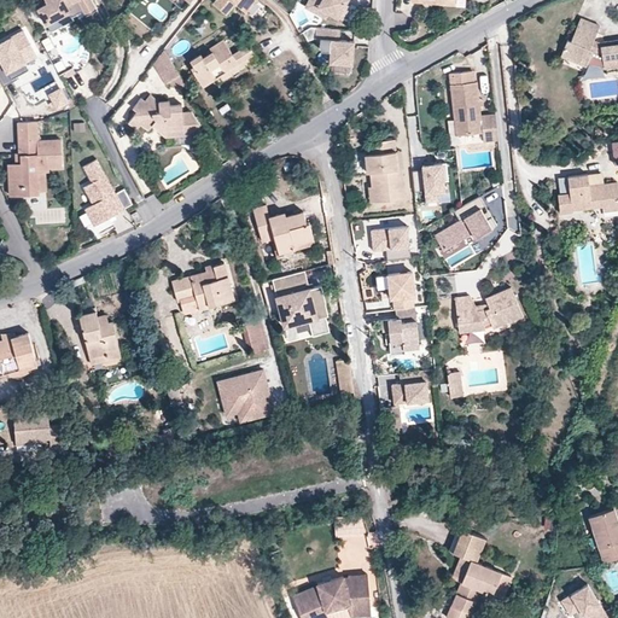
[(95,9),(91,0),(46,0),(36,6),(46,23),(69,11),(71,15),(82,9),(85,15),(95,9)]
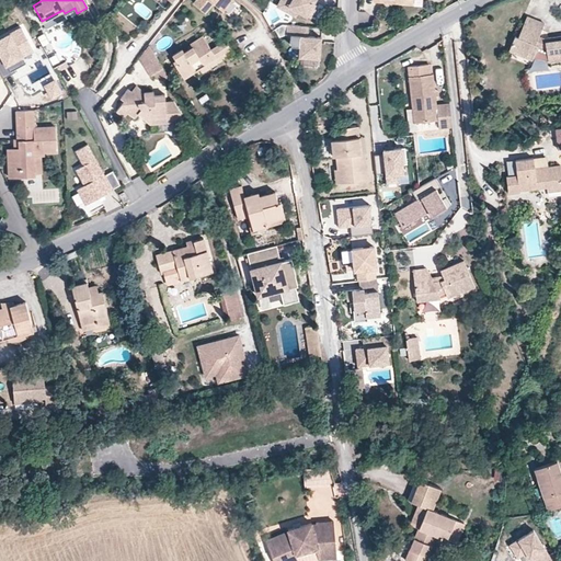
[(230,0),(192,0),(205,10),(213,1),(222,10),(230,0)]
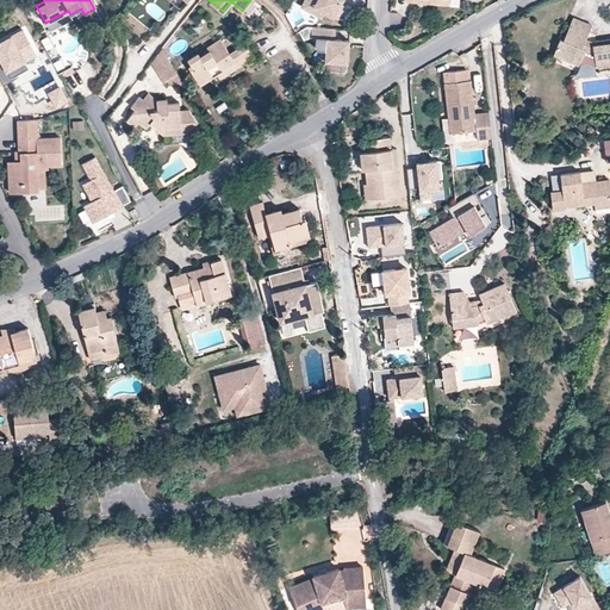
[(340,1),(341,0),(303,0),(300,4),(322,16),(325,10),(337,17),(344,4),(340,1)]
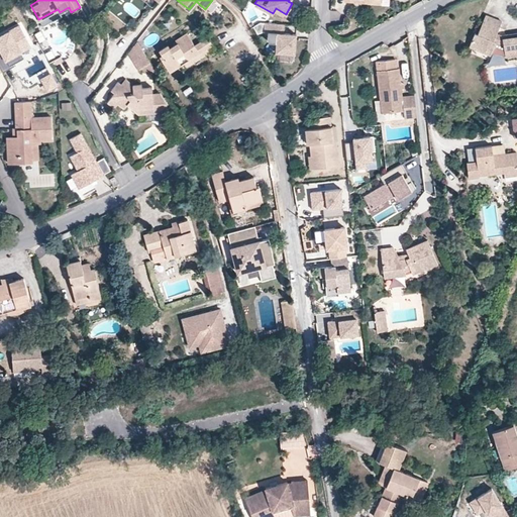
[(41,24),(61,14),(60,12),(58,9),(38,19),(41,24)]
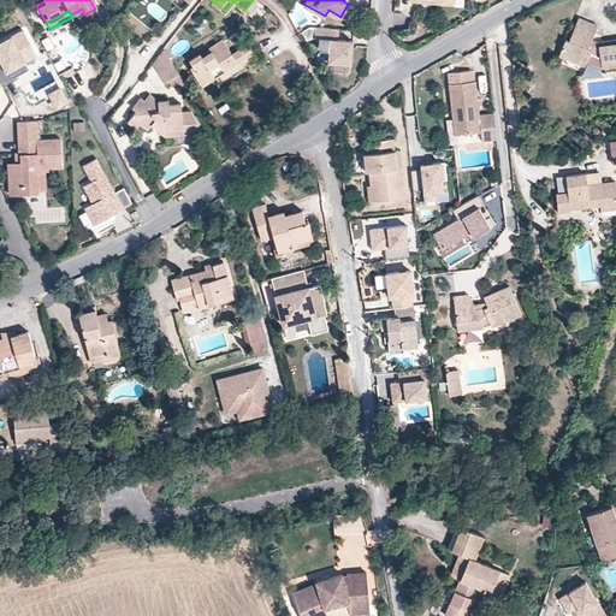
[(615,40),(599,42),(592,40),(598,27),(591,23),(587,24),(587,25),(578,22),(569,41),(566,40),(560,55),(585,65),(586,64),(603,66),(603,67),(615,65),(615,40)]
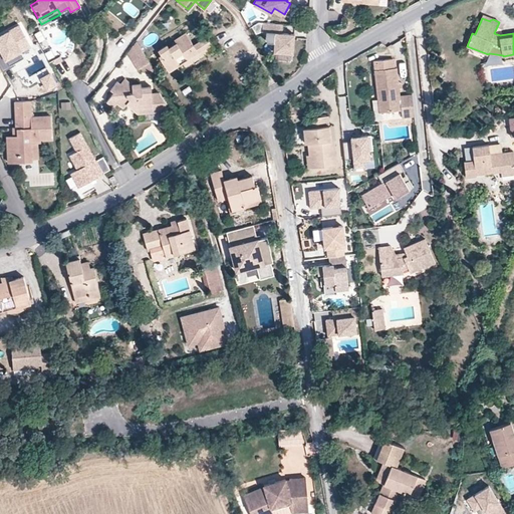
[(293,52),(294,32),(281,31),(282,23),(260,21),(252,25),(256,33),(262,30),(266,30),(266,36),(267,40),(274,40),(273,50),(293,52)]
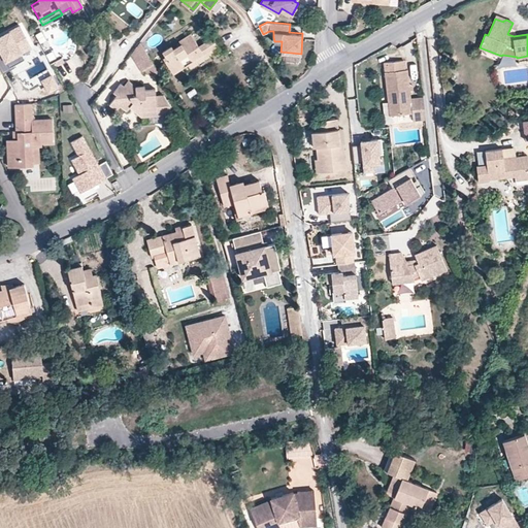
[(0,72),(14,65),(12,63),(24,58),(21,53),(32,47),(20,23),(10,28),(10,27),(0,31),(0,72)]
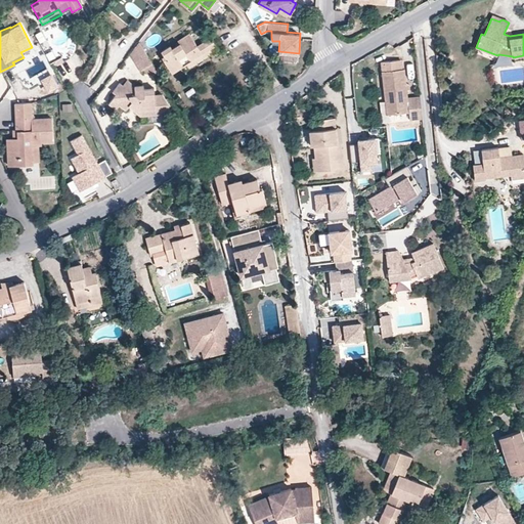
[(190,59),(216,43),(211,35),(197,44),(188,32),(177,39),(179,42),(171,47),(170,44),(161,50),(164,54),(162,56),(172,72),(182,64),(180,60),(187,55),(190,59)]
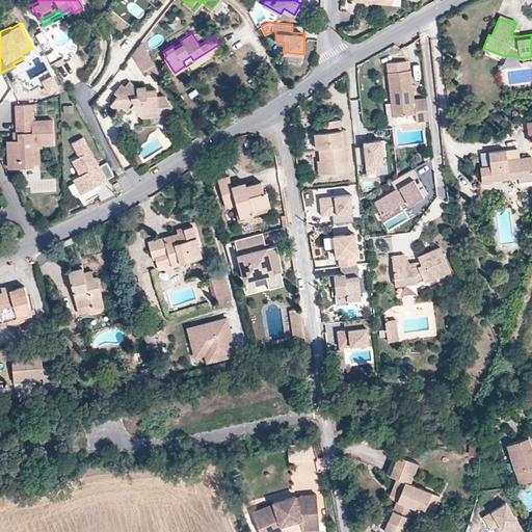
[(155,62),(140,41),(131,53),(142,71),(144,69),(155,62)]
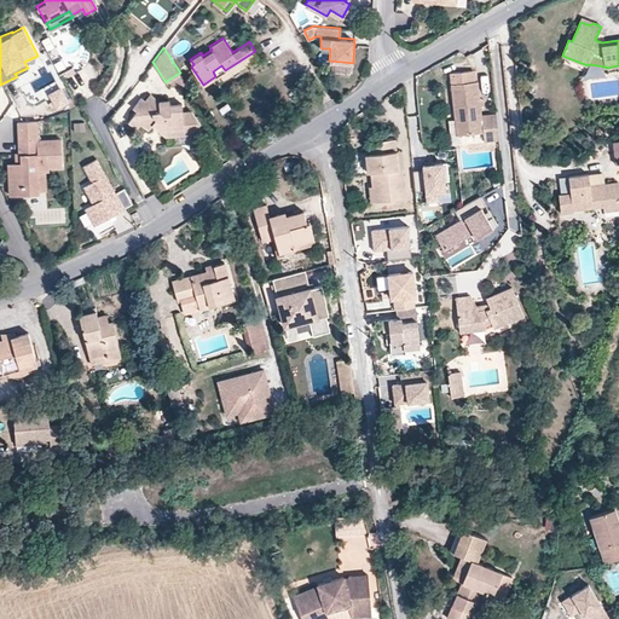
[(219,81),(258,56),(255,51),(225,70),(221,65),(213,71),(215,76),(219,81)]
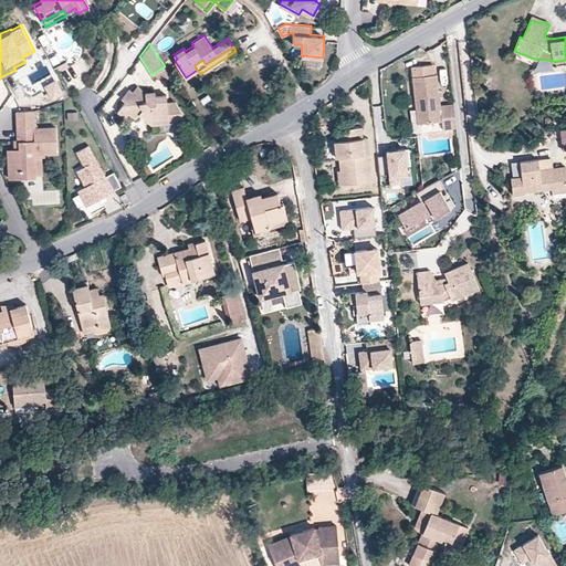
[(69,65),(65,60),(56,64),(59,70),(69,65)]
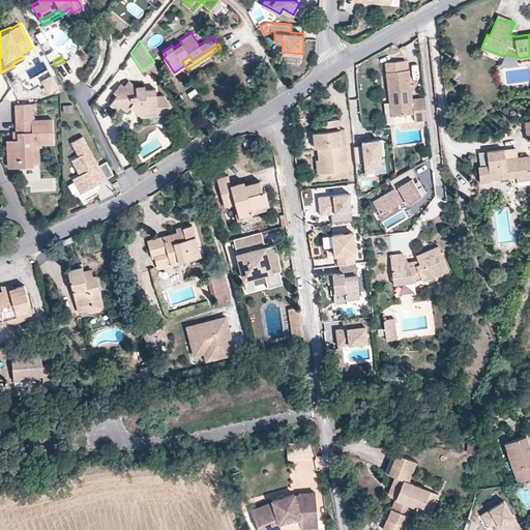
[(428,119),(425,99),(412,99),(411,91),(410,86),(409,69),(405,68),(405,61),(392,62),(393,71),(387,72),(391,116),(413,114),(413,120),(428,119)]
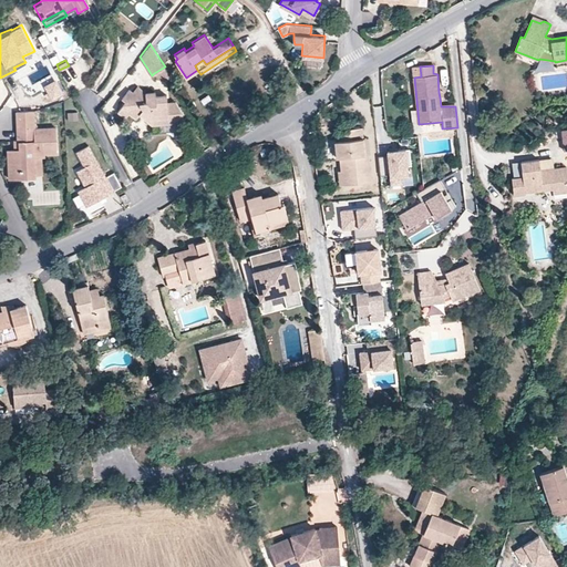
[(169,75),(165,66),(154,73),(157,78),(165,79),(169,75)]
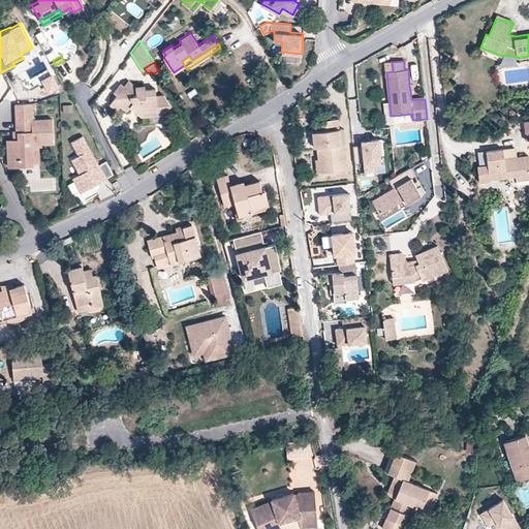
[(169,102),(163,93),(155,94),(155,87),(145,88),(144,84),(132,85),(132,82),(128,79),(123,84),(120,82),(114,90),(117,93),(110,102),(117,109),(120,104),(126,110),(130,104),(133,100),(135,101),(137,102),(139,102),(141,115),(169,113),(169,102)]
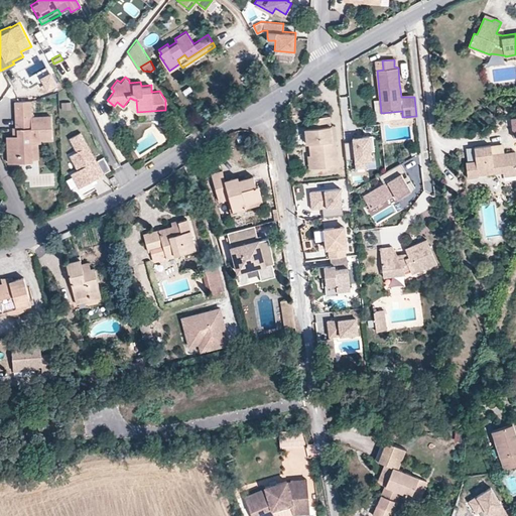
[(137,112),(136,100),(134,100),(132,99),(130,98),(127,102),(137,112)]
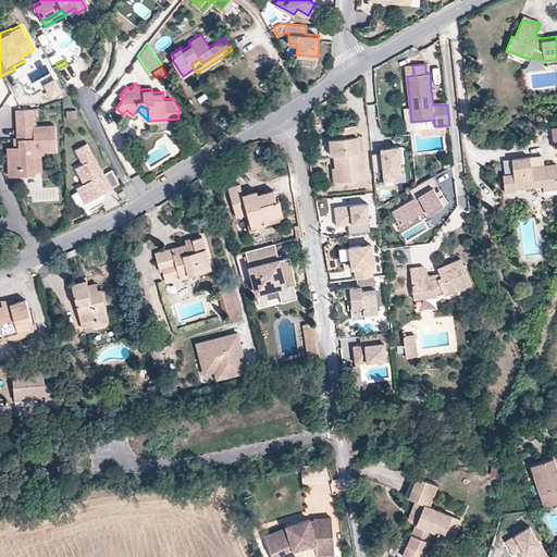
[(54,148),(53,124),(34,124),(33,107),(15,108),(16,136),(19,136),(19,146),(14,146),(8,146),(8,159),(20,159),(21,173),(34,172),(34,170),(33,152),(39,152),(42,152),(42,149),(54,148)]
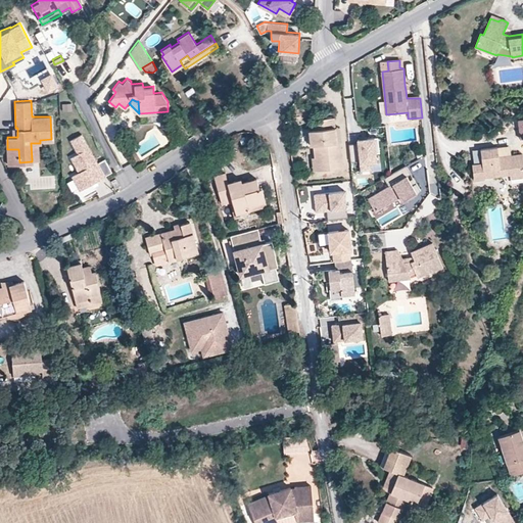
[(337,143),(334,117),(312,121),(313,131),(310,131),(311,145),(314,145),(317,171),(343,168),(342,158),(340,159),(339,150),(341,150),(341,142),(337,143)]
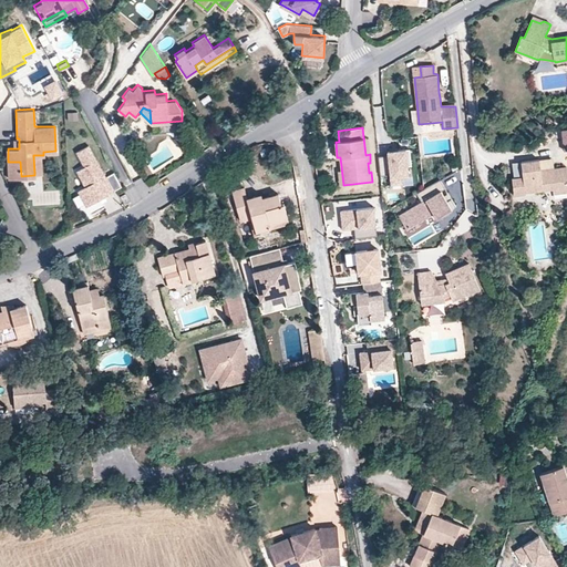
[(189,143),(183,132),(175,137),(182,147),(189,143)]
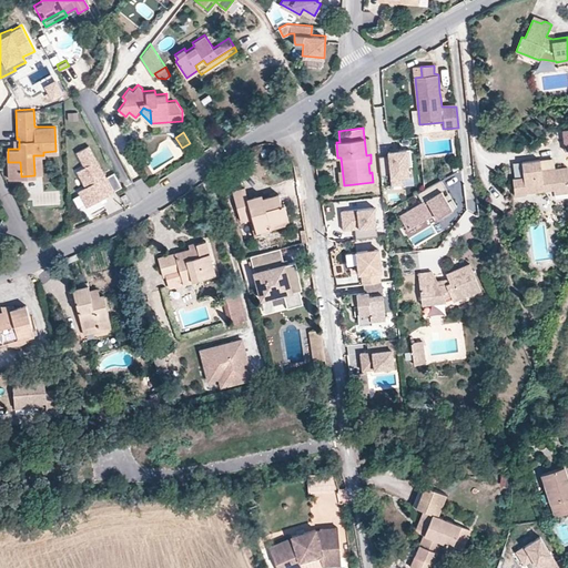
[(185,152),(193,148),(190,143),(182,148),(185,152)]
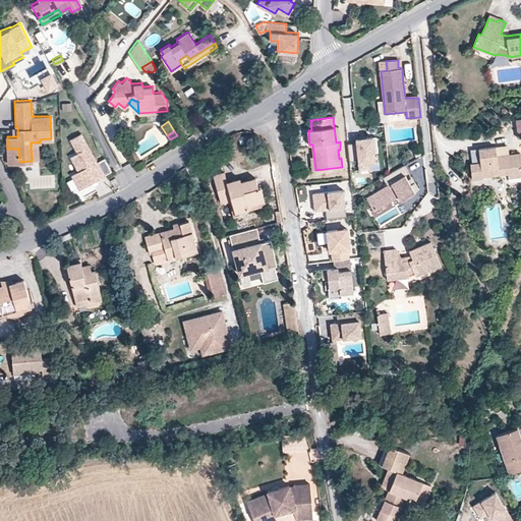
[(96,161),(80,132),(70,138),(77,152),(71,155),(78,169),(72,173),(79,187),(97,178),(90,165),(96,161)]
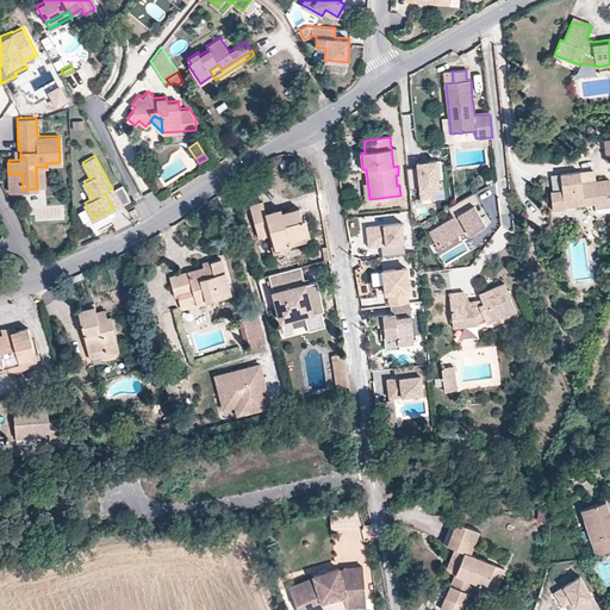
[(441,162),(416,165),(417,168),(418,188),(421,203),(444,199),(441,162)]
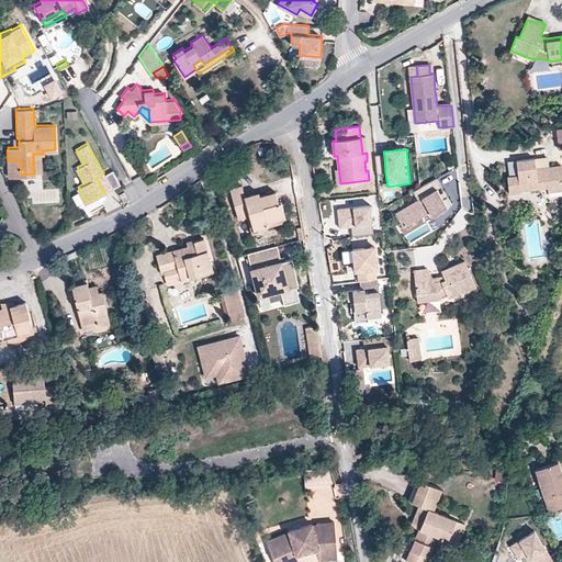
[(385,173),(384,155),(375,156),(377,175),(385,173)]
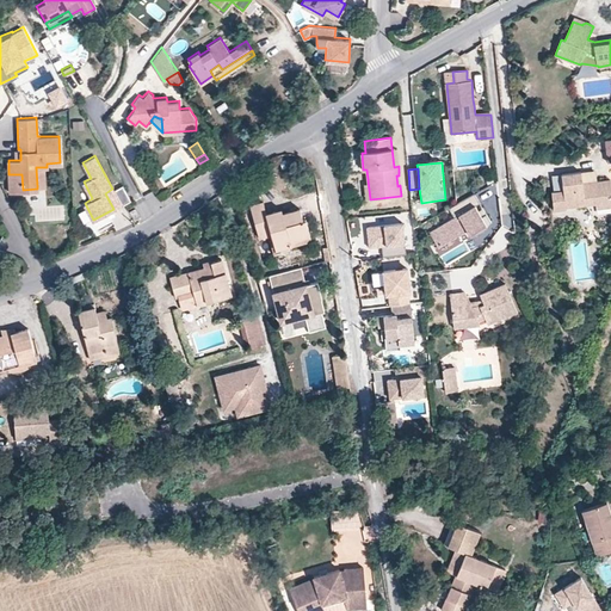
[(597,180),(596,171),(581,172),(582,183),(597,180)]
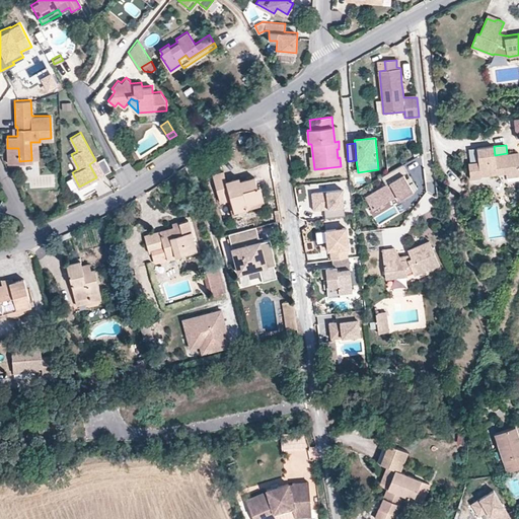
[(518,175),(518,155),(518,152),(507,153),(495,155),(494,146),(477,148),(478,161),(470,162),(468,162),(470,178),(482,177),(482,175),(507,172),(507,177),(518,175)]
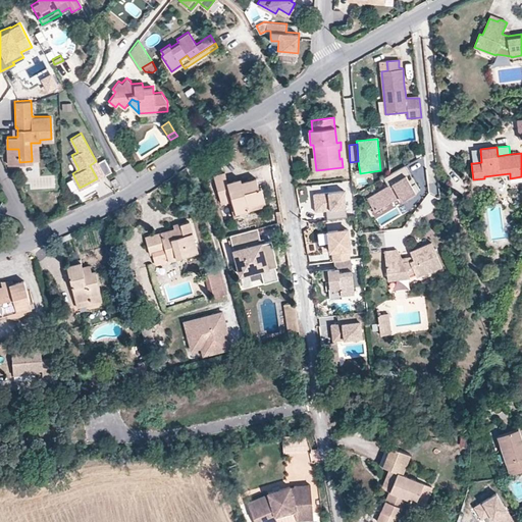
[(19,162),(18,149),(7,149),(8,163),(19,162)]
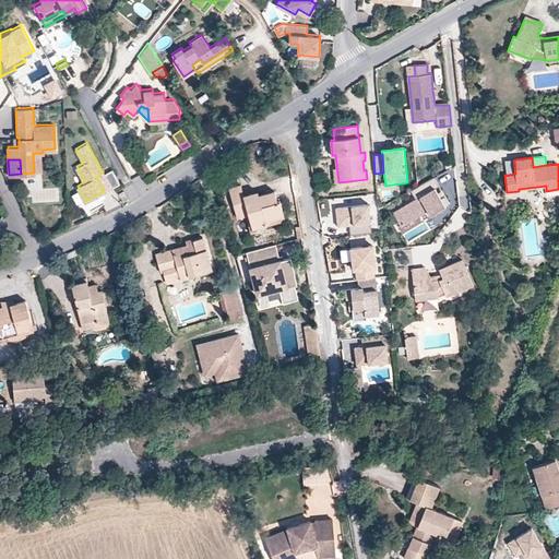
[(515,174),(514,159),(506,161),(507,175),(515,174)]
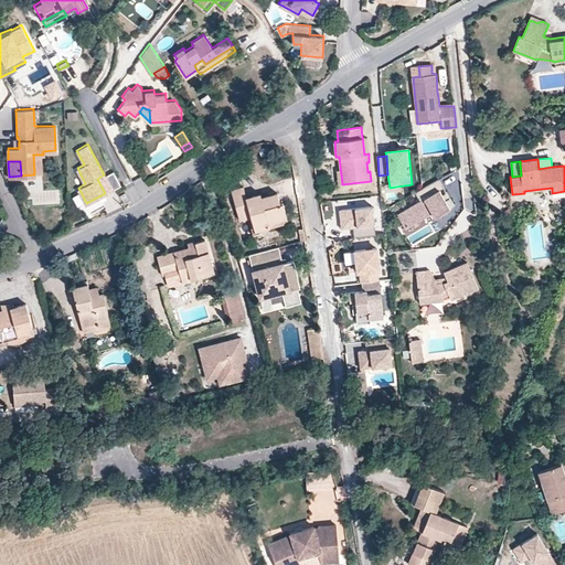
[(112,171),(104,174),(112,189),(119,185),(112,171)]
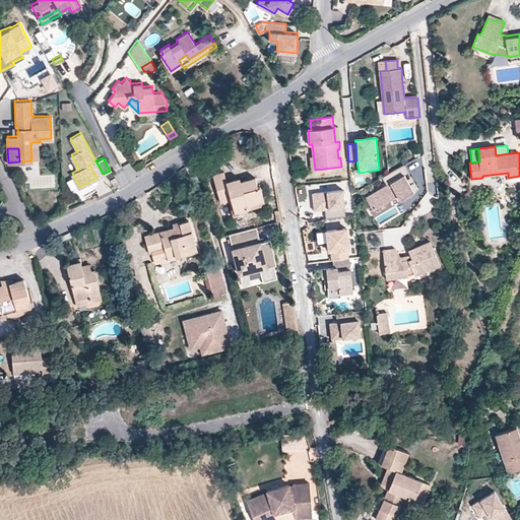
[(89,165),(96,178),(103,174),(95,160),(89,165)]
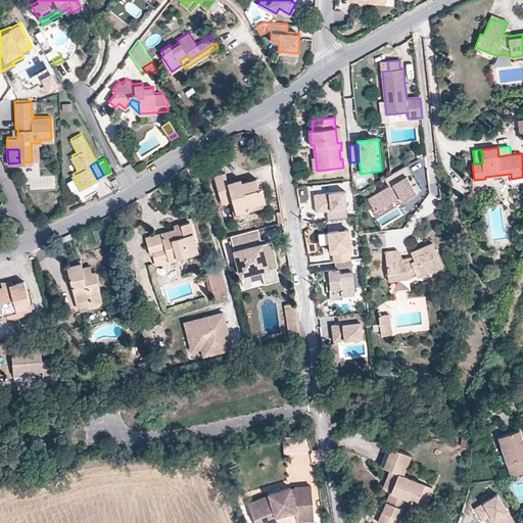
[(132,163),(125,167),(129,175),(136,172),(132,163)]
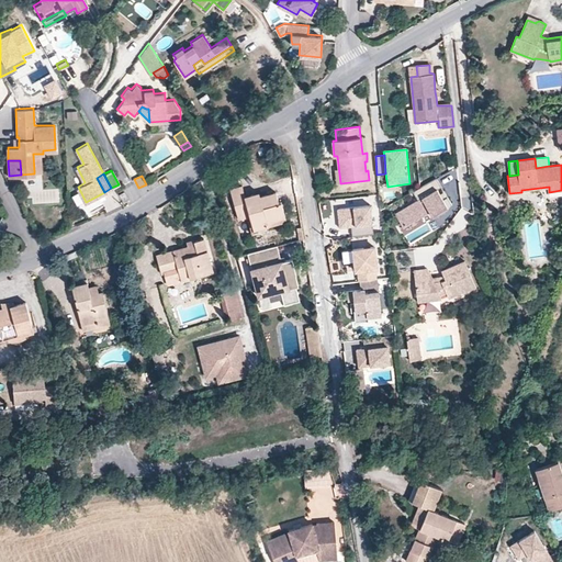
[(439,177),(414,191),(418,199),(396,212),(404,227),(433,211),(436,217),(452,208),(453,202),(449,195),(445,198),(438,189),(444,186),(439,177)]
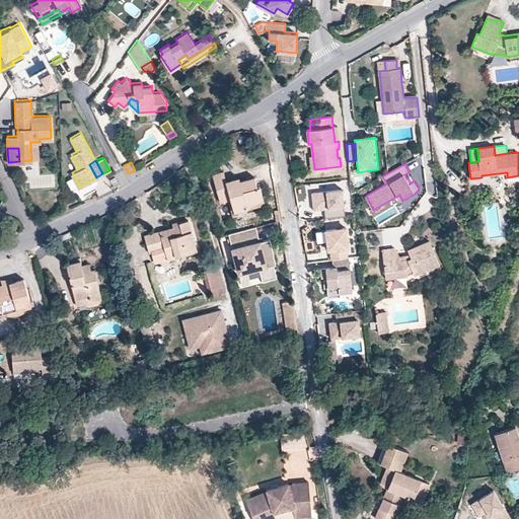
[(231,204),(232,204),(246,201),(247,206),(265,202),(261,189),(258,189),(256,179),(246,182),(235,184),(234,180),(234,179),(228,181),(225,171),(214,174),(221,203),(231,201),(231,204)]
